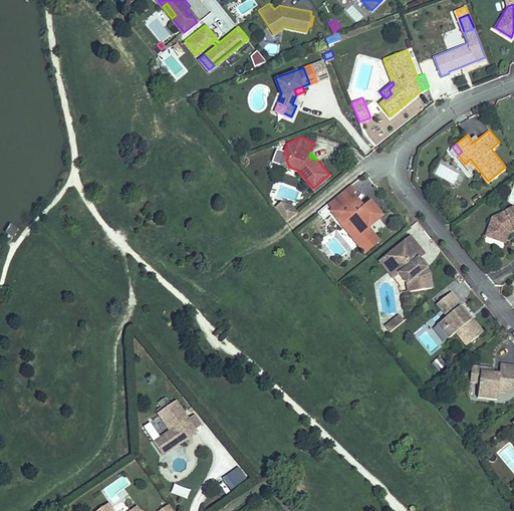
[(279,163),(289,167),(286,160),(288,156),(283,154),(279,163)]
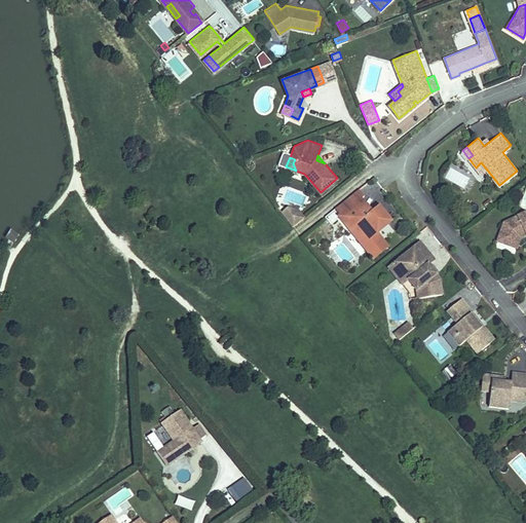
[(481,162),(476,167),(481,174),(487,170),(481,162)]
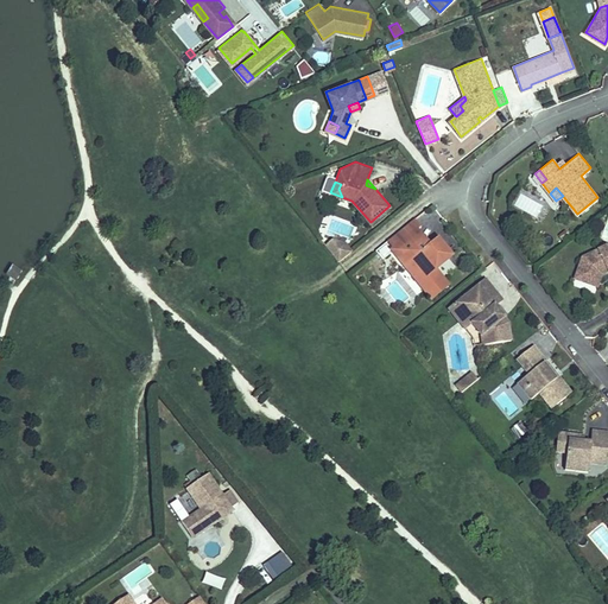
[(415,216),(403,226),(410,234),(412,230),(425,246),(430,242),(417,227),(420,224),(415,216)]
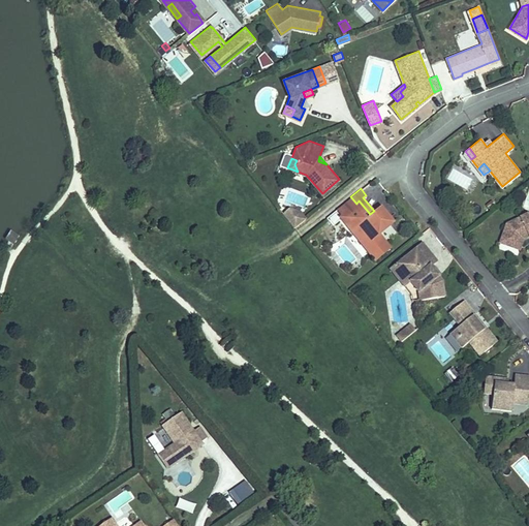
[(356,204),(350,196),(337,208),(342,214),(341,215),(352,229),(354,227),(374,250),(385,241),(378,231),(393,220),(380,206),(374,211),(370,214),(359,200),(356,204)]
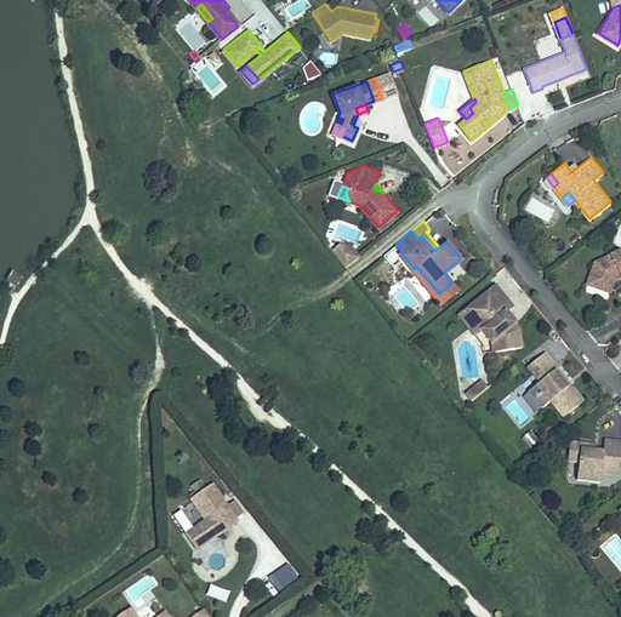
[(340,258),(353,247),(340,241),(331,249),(340,258)]
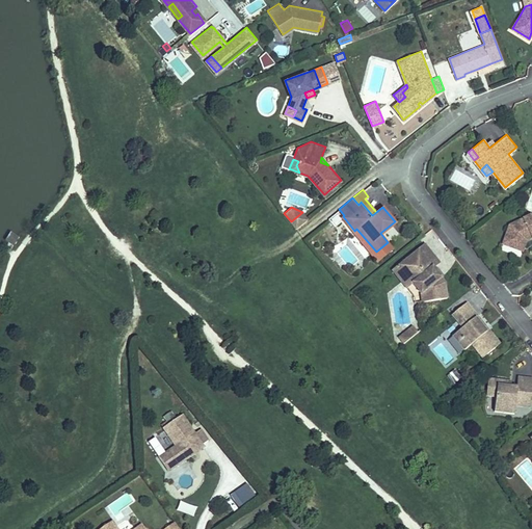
[(291,221),(296,228),(308,217),(302,212),(291,221)]
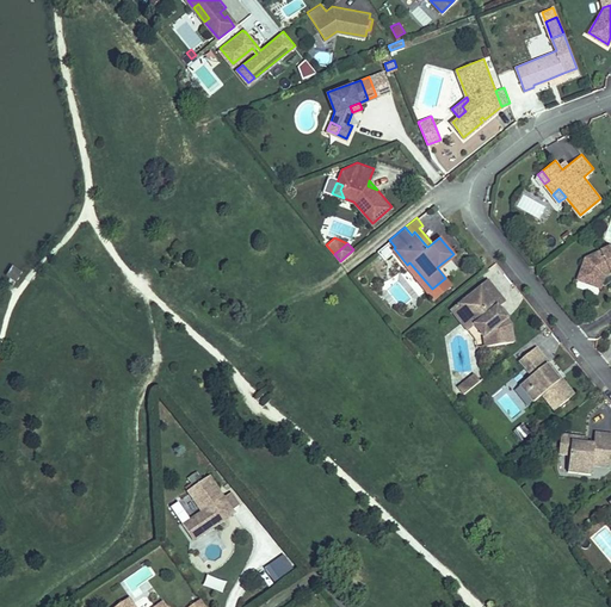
[(610,245),(585,256),(591,268),(586,282),(600,285),(604,273),(603,271),(606,268),(610,270),(610,245)]
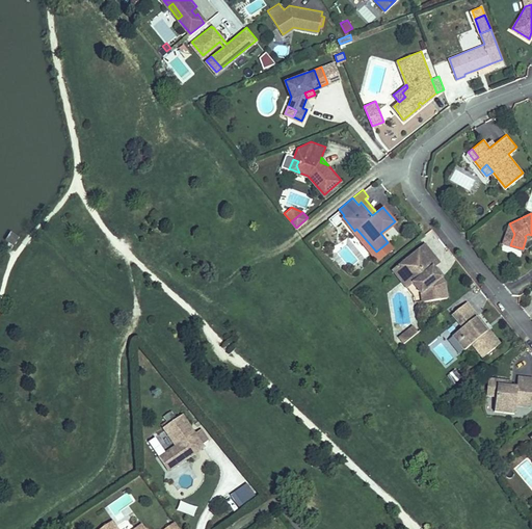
[(503,242),(510,245),(514,234),(509,223),(503,242)]
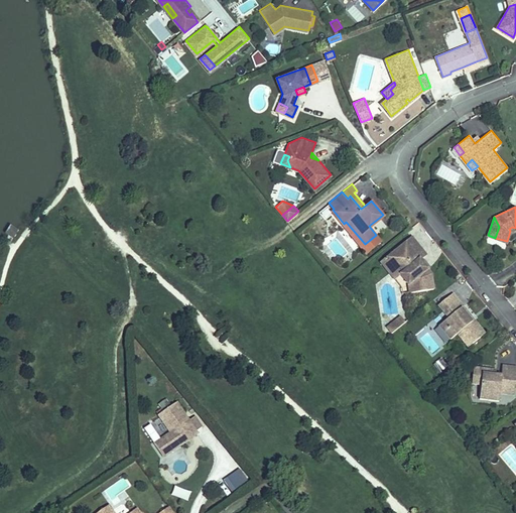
[(346,222),(344,224),(366,251),(380,240),(376,235),(365,244),(346,222)]
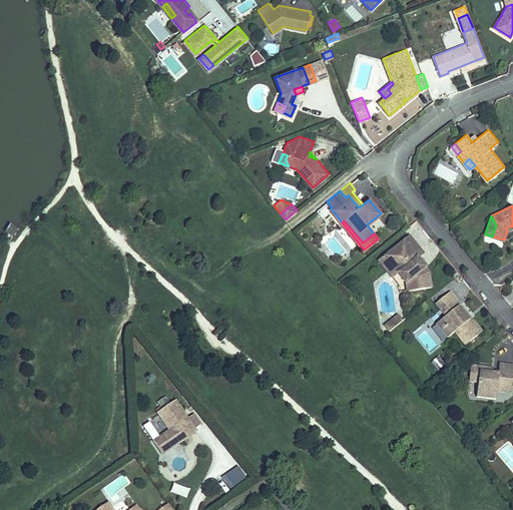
[(18,225),(10,221),(6,229),(9,231),(13,233),(18,225)]
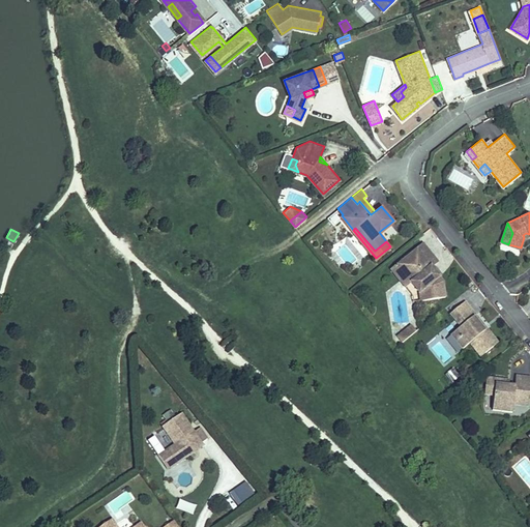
[(435,257),(423,241),(398,262),(419,290),(420,298),(445,295),(443,280),(440,274),(438,276),(432,269),(434,268),(429,262),(435,257)]
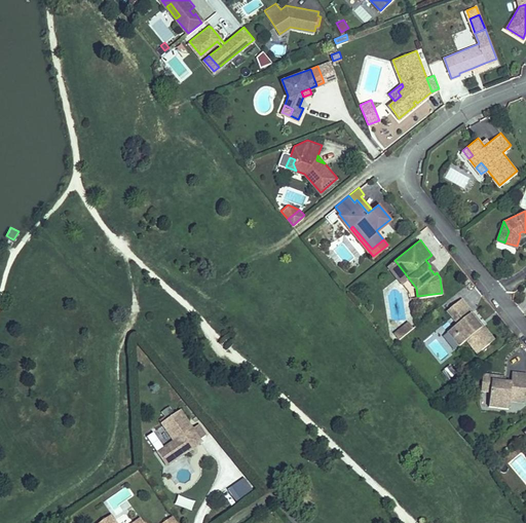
[(435,258),(431,255),(425,260),(428,263),(435,258)]
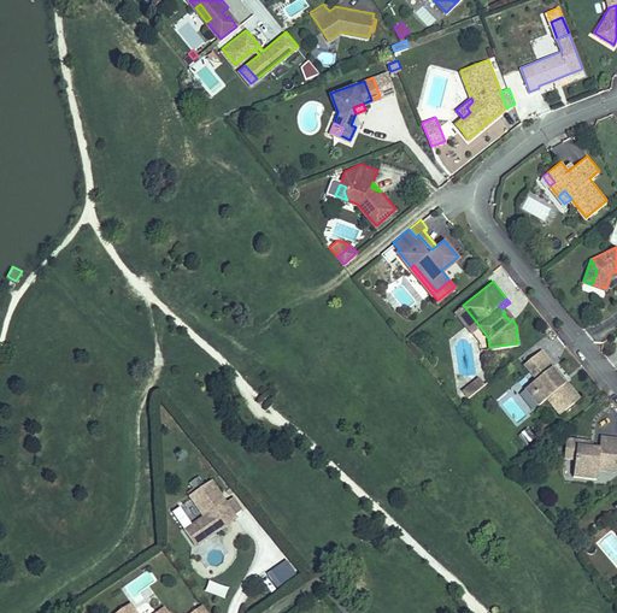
[(488,337),(463,305),(456,311),(480,341),(481,349),(489,347),(488,337)]
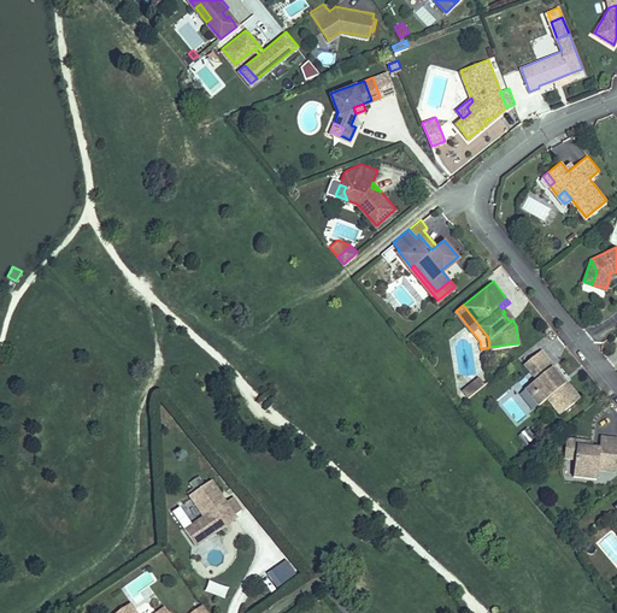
[(559,412),(580,396),(566,379),(564,381),(551,366),(553,364),(541,348),(524,361),(536,377),(532,381),(538,387),(530,393),(539,402),(547,396),(559,412)]
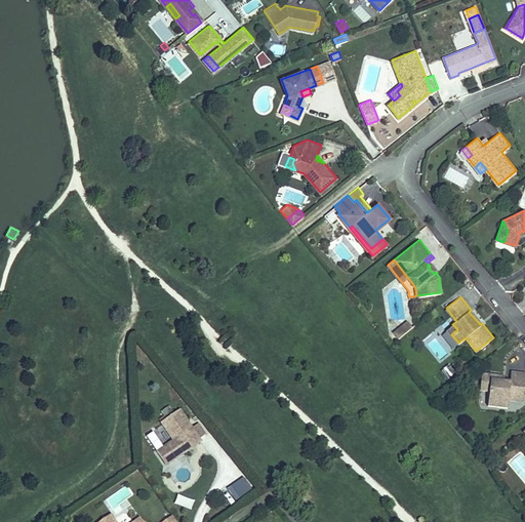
[(471,310),(469,312),(480,324),(482,323),(471,310)]
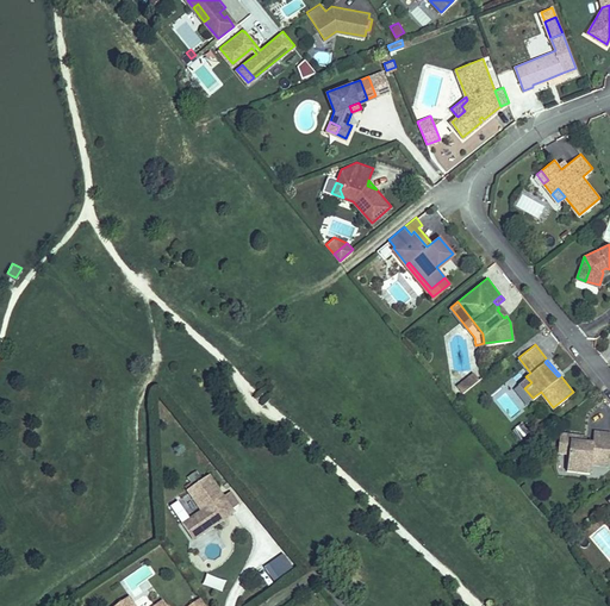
[(470,374),(461,381),(467,388),(475,381),(470,374)]
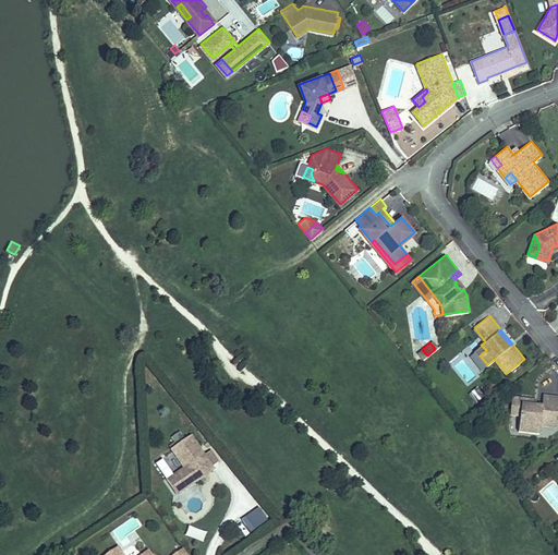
[(475,350),(480,356),(486,350),(481,345),(475,350)]
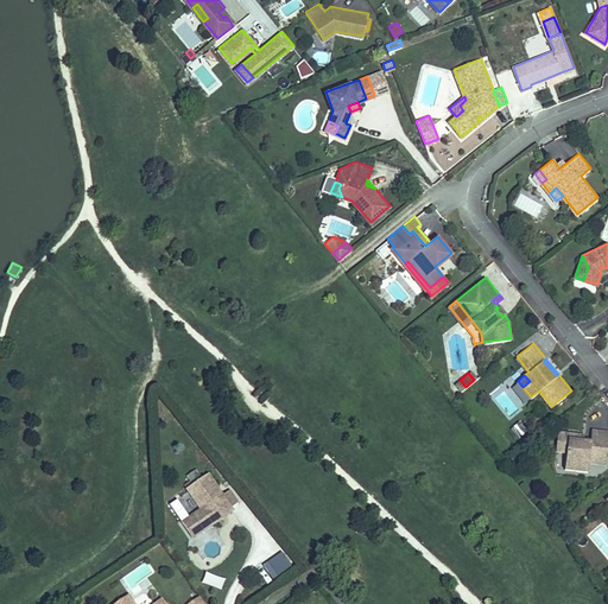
[(466,387),(460,380),(456,383),(461,390),(466,387)]
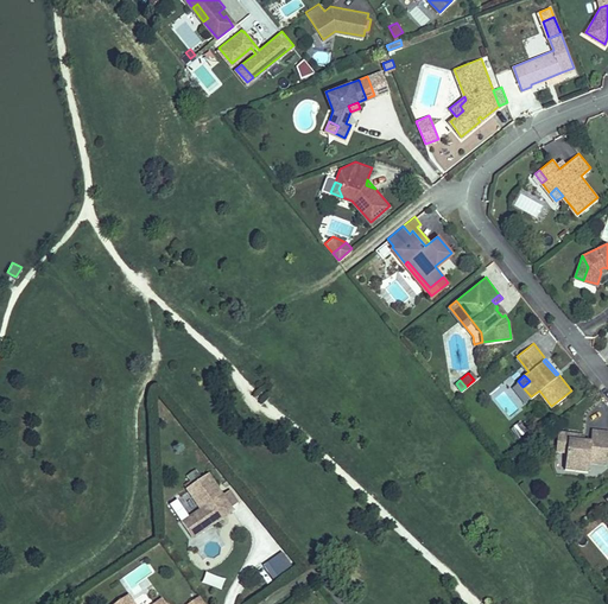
[(512,427),(518,436),(526,428),(520,420),(512,427)]
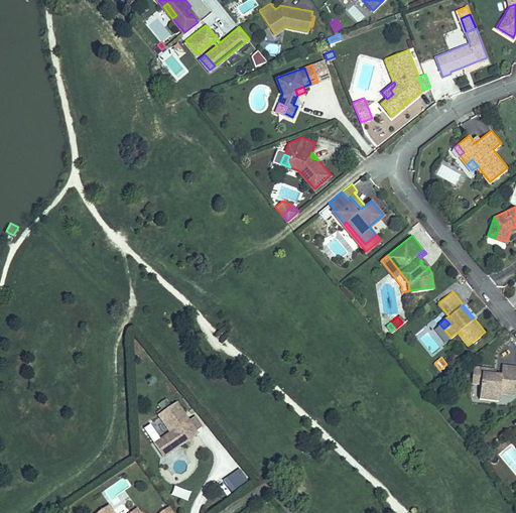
[(515,374),(515,365),(502,364),(501,374),(495,373),(496,368),(476,366),(473,368),(472,381),(481,382),(479,396),(499,399),(500,391),(507,392),(508,384),(515,384),(515,374)]
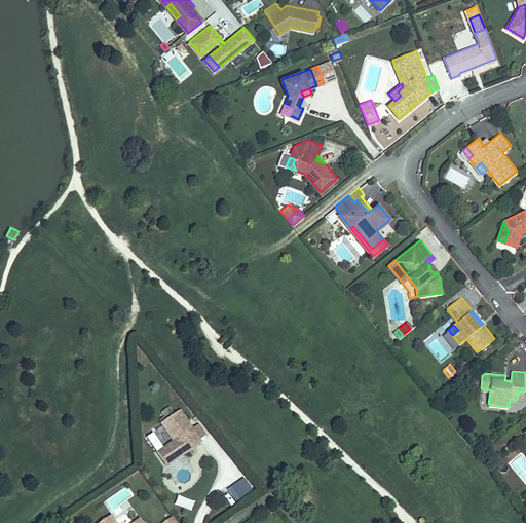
[(180,409),(162,422),(174,439),(157,450),(164,460),(178,451),(183,451),(183,452),(189,448),(187,446),(194,441),(196,444),(199,441),(196,437),(204,432),(198,423),(192,427),(180,409)]
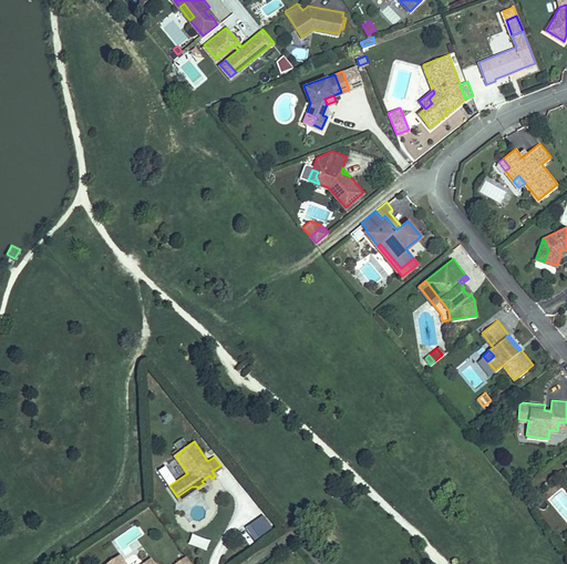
[(179,500),(197,488),(197,486),(192,486),(177,496),(179,500)]
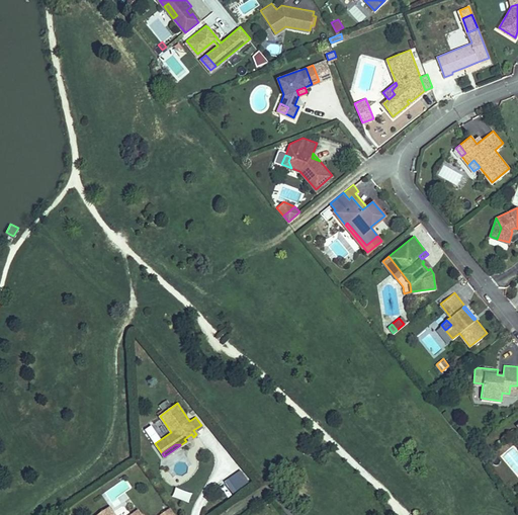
[(223,479),(232,491),(248,479),(239,466),(223,479)]
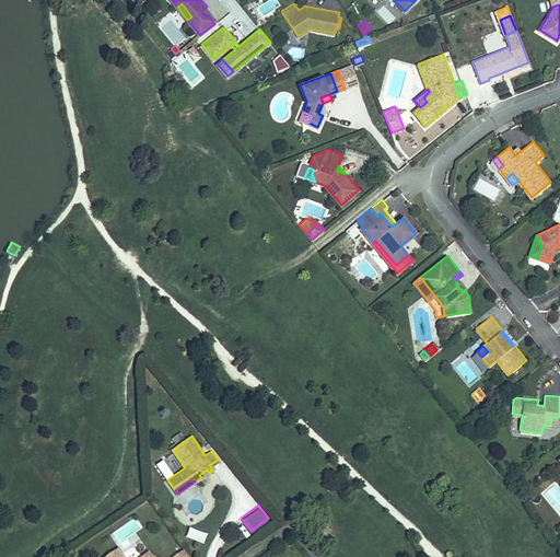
[(125,556),(118,546),(102,556),(154,556),(150,550),(140,556),(139,556),(125,556)]
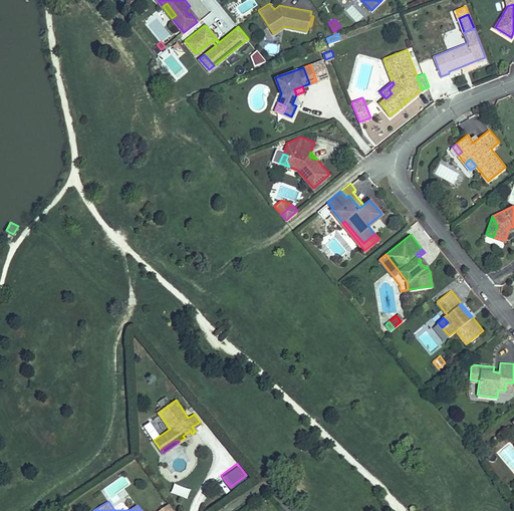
[(155,508),(156,510),(174,510),(169,501),(155,508)]
